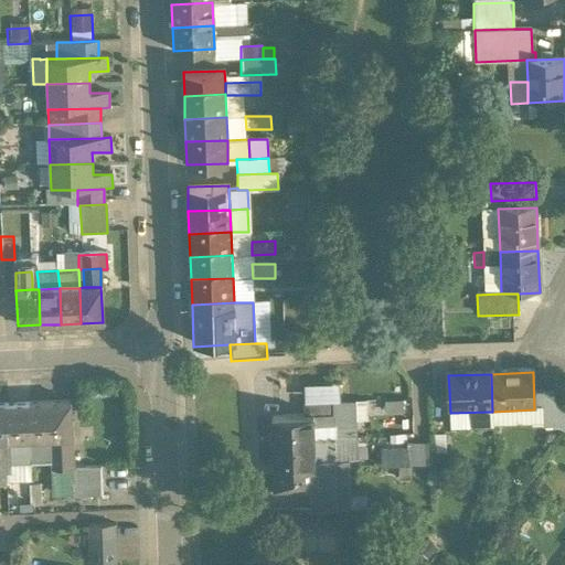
[(439,375),(439,390),(449,390),(448,375),(439,375)]
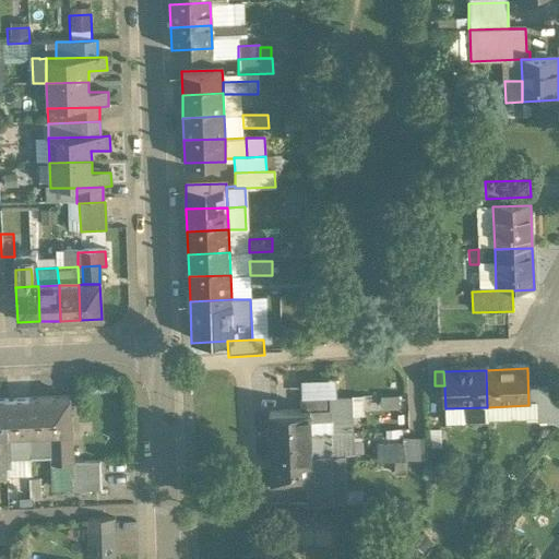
[(444,385),(435,385),(436,409),(445,408),(444,385)]
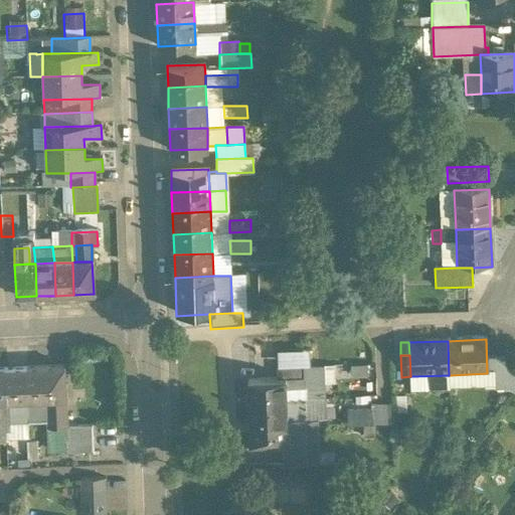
[(509,357),(494,359),(495,390),(509,389),(514,394),(514,364),(509,361),(509,357)]
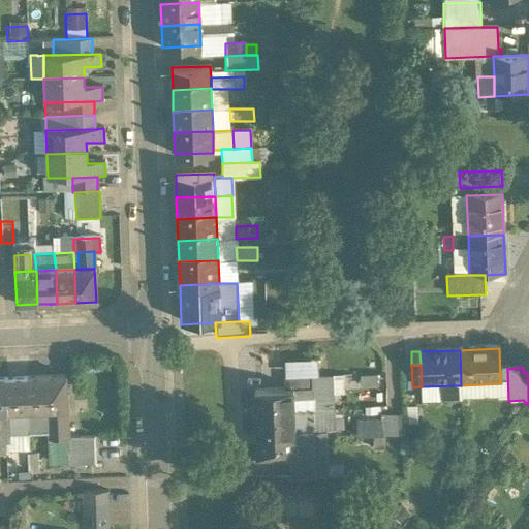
[(66,377),(44,378),(47,411),(67,411),(66,377)]
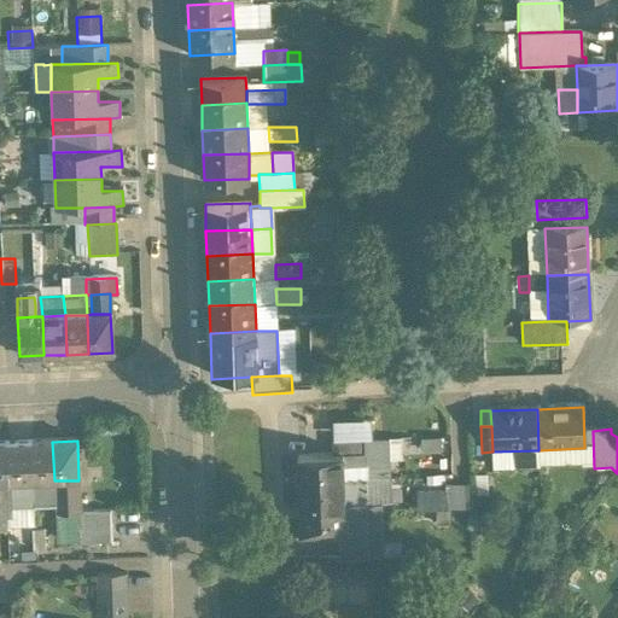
[(365,442),(365,456),(342,456),(343,482),(363,481),(366,481),(386,481),(384,441),(365,442)]
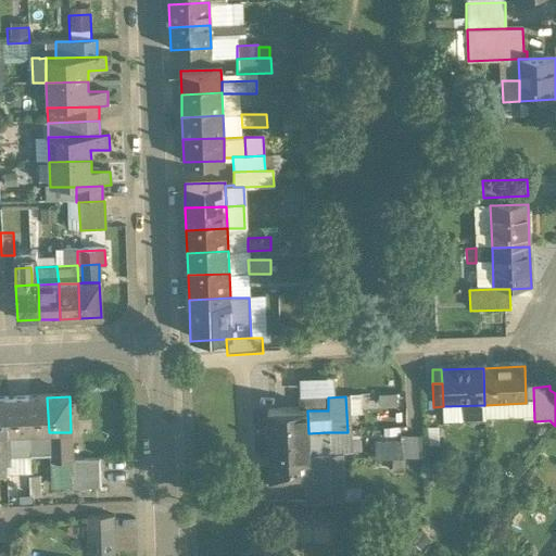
[(47,397),(27,399),(28,433),(49,432),(47,397)]
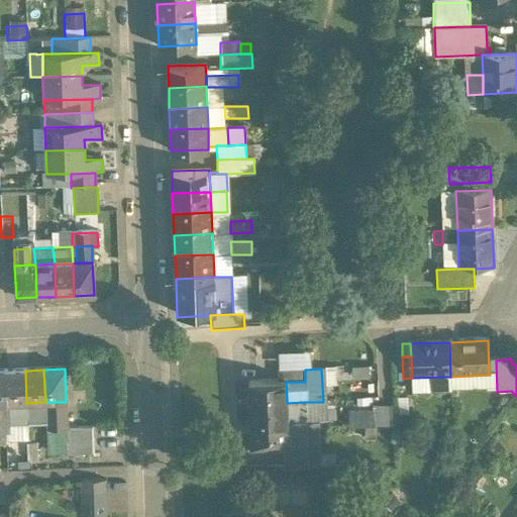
[(305,370),(278,371),(278,382),(286,382),(305,382),(305,370)]
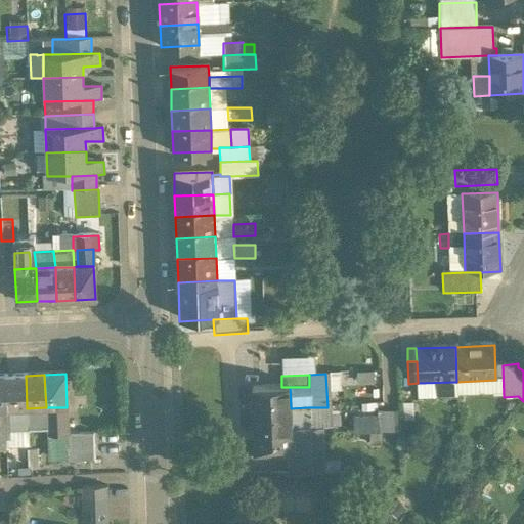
[(26,376),(6,377),(8,409),(27,408),(26,376)]
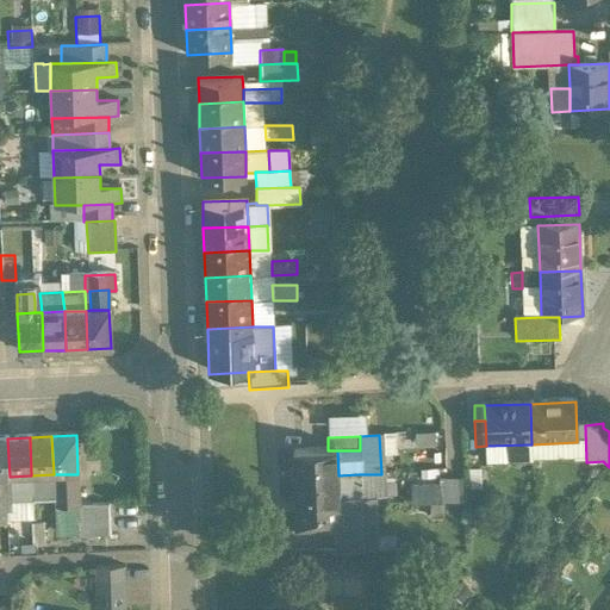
[(328,450),(294,453),(294,477),(338,475),(337,450),(328,450)]
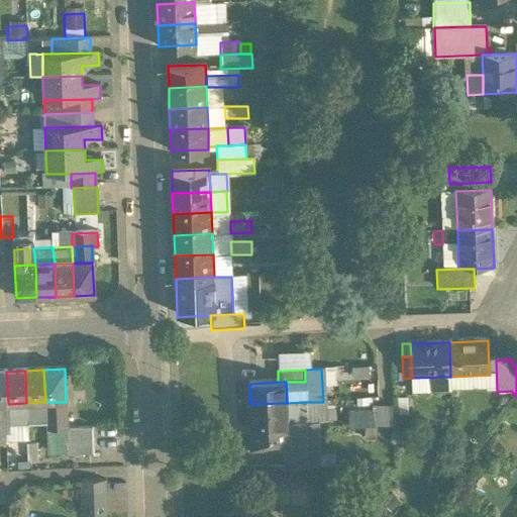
[(45,402),(26,403),(27,425),(27,426),(46,425),(45,402)]
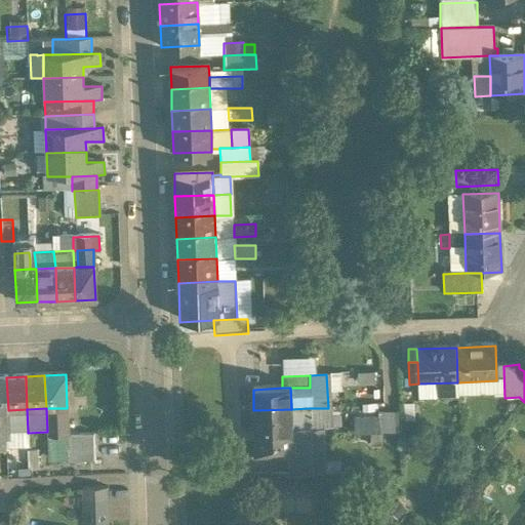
[(67,408),(46,408),(47,432),(48,438),(67,438),(68,438),(67,408)]
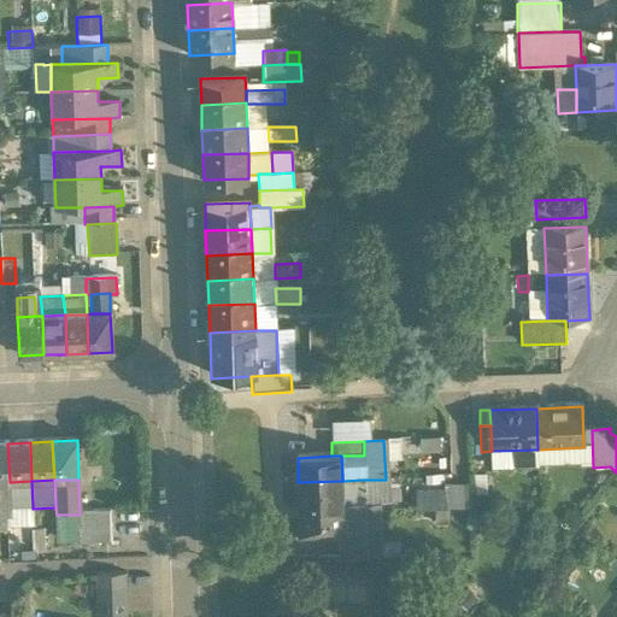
[(363,480),(342,481),(344,495),(363,494),(363,480)]
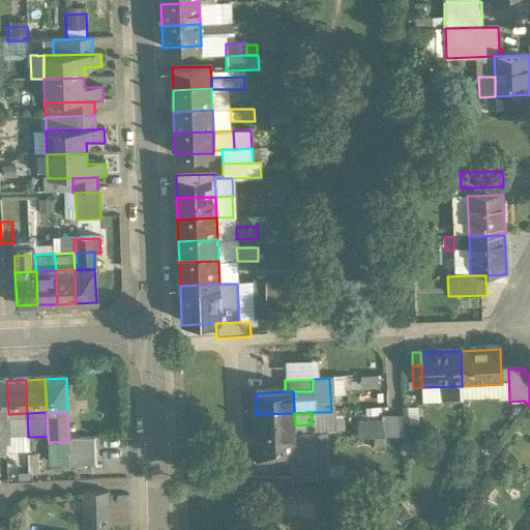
[(312,424),(295,425),(295,435),(315,435),(314,412),(312,412),(312,424)]
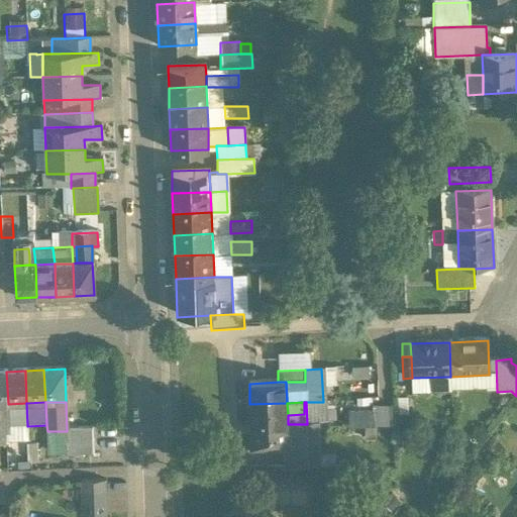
[(323,402),(306,402),(307,424),(318,423),(324,423),(323,402)]
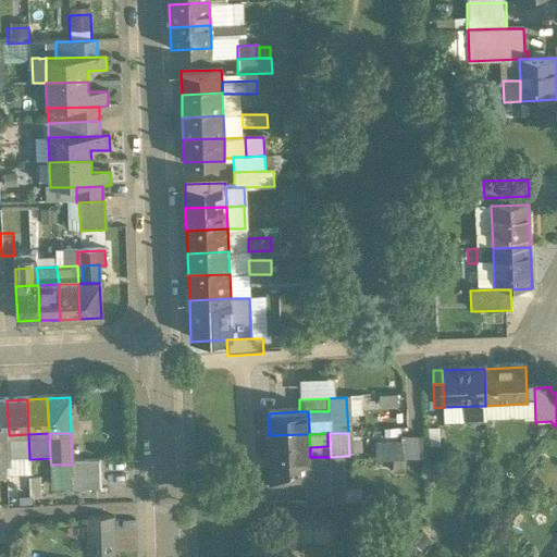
[(28,434),(9,435),(10,454),(10,459),(29,458),(28,434)]
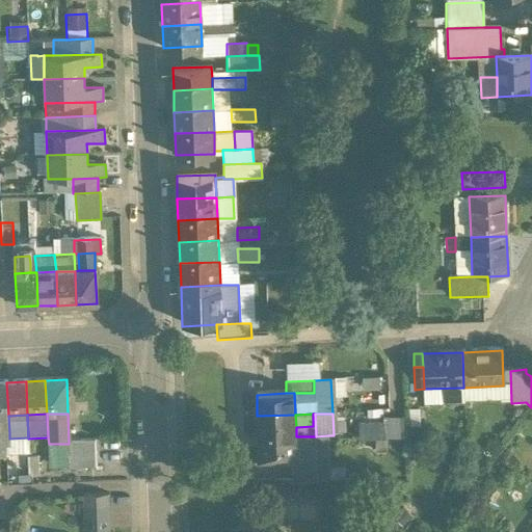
[(295,415),(257,416),(258,437),(296,436),(296,427),(295,415)]
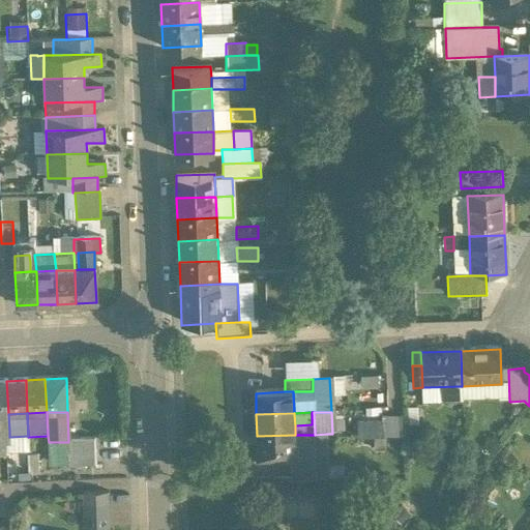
[(8,414),(0,414),(0,432),(9,432),(8,414)]
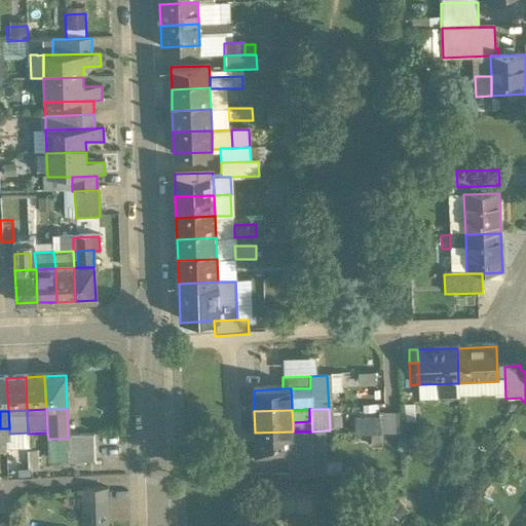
[(379,420),(355,420),(355,437),(371,436),(379,436),(379,420)]
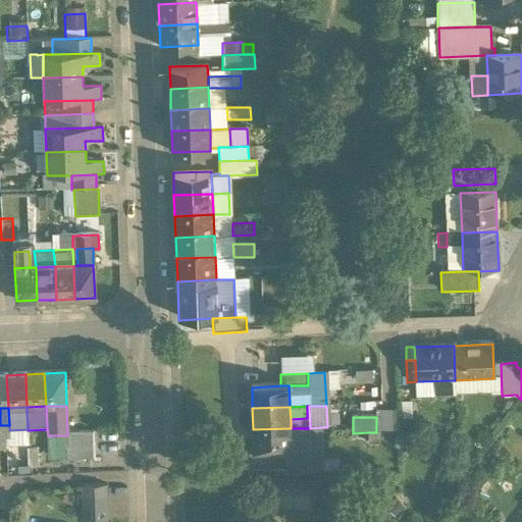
[(322,473),(321,427),(310,428),(311,460),(312,473),(322,473)]
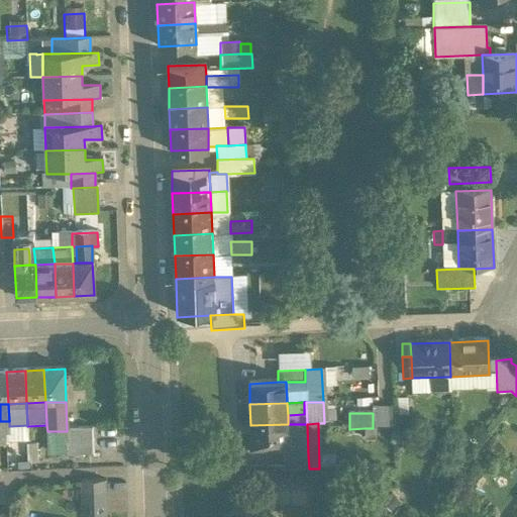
[(288,424),(250,425),(251,447),(283,446),(289,446),(288,424)]
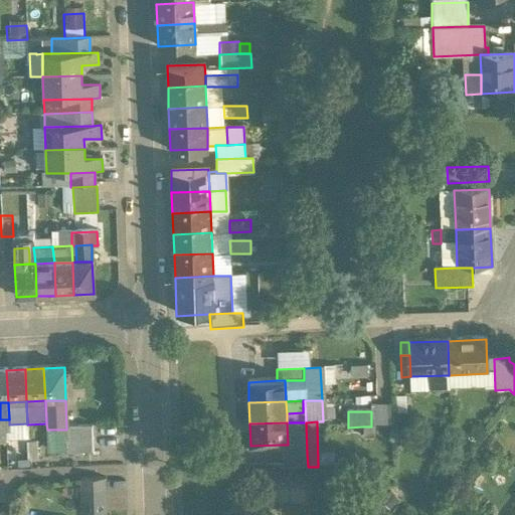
[(307,454),(306,422),(287,422),(288,445),(282,445),(283,455),(307,454)]
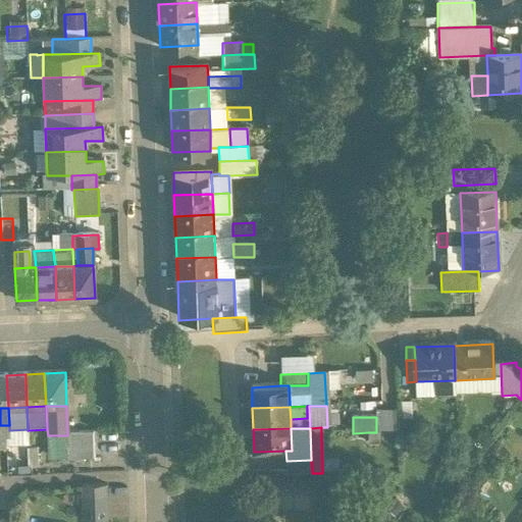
[(376,432),(368,432),(368,445),(378,445),(378,432),(376,432)]
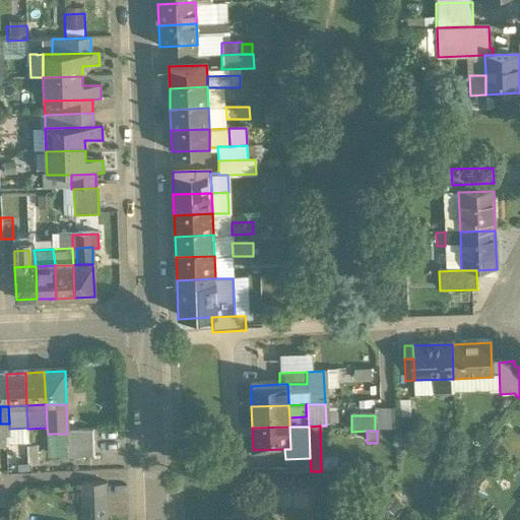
[(67,434),(66,434),(67,459),(93,458),(92,433),(67,434)]
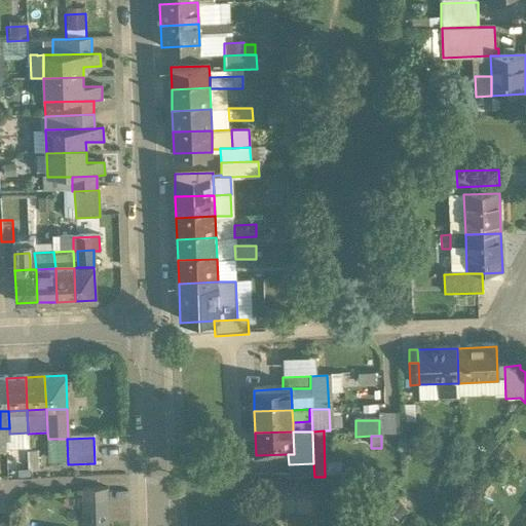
[(29,454),(21,454),(22,472),(30,471),(29,454)]
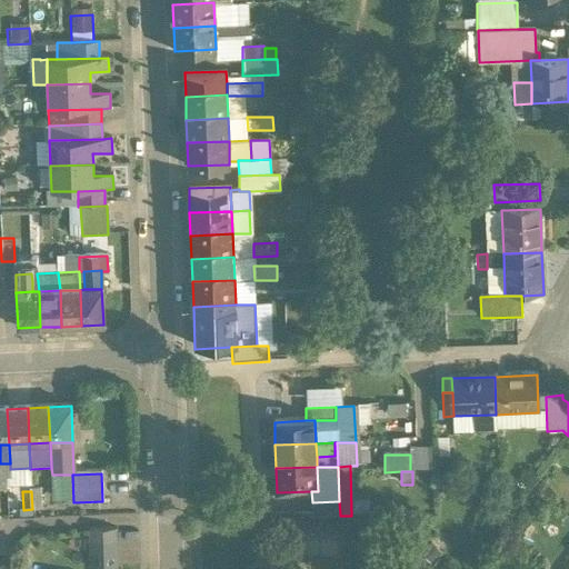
[(40,491),(31,491),(32,509),(41,509),(40,491)]
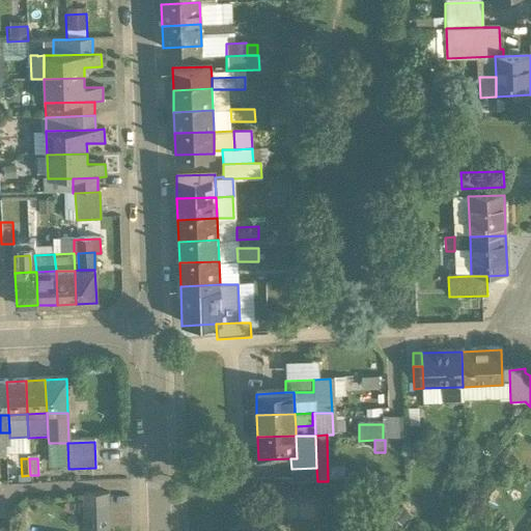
[(316,468),(291,469),(291,481),(317,481),(316,468)]
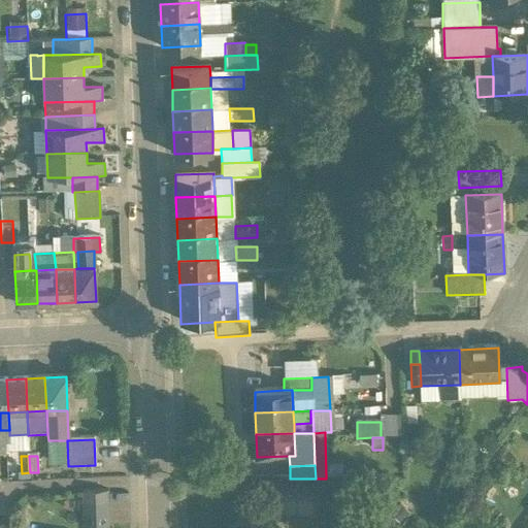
[(107,492),(83,493),(84,505),(108,504),(107,492)]
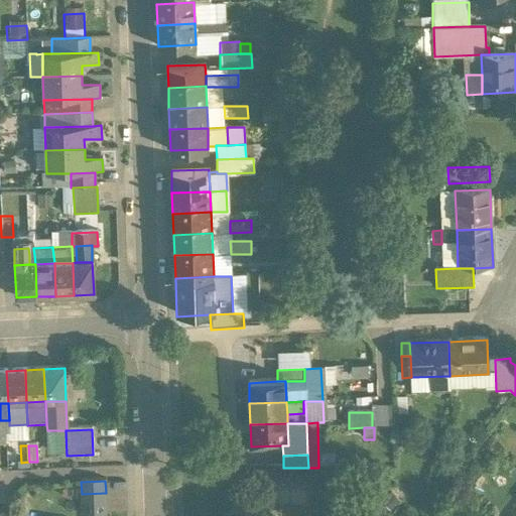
[(106,493),(82,494),(82,505),(106,504),(106,493)]
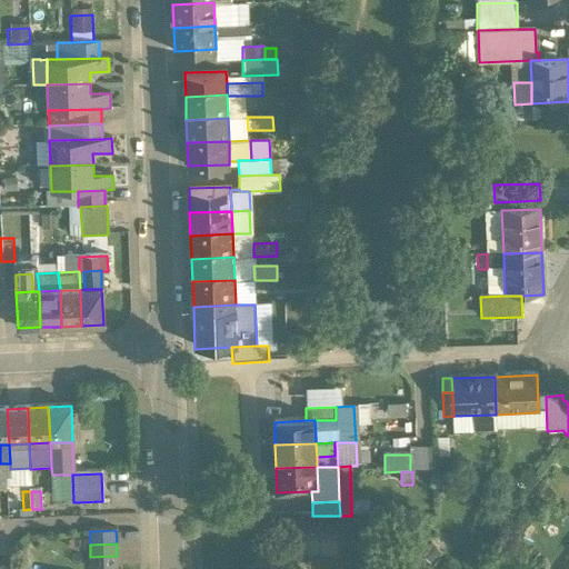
[(117,568),(117,556),(90,557),(90,568),(117,568)]
